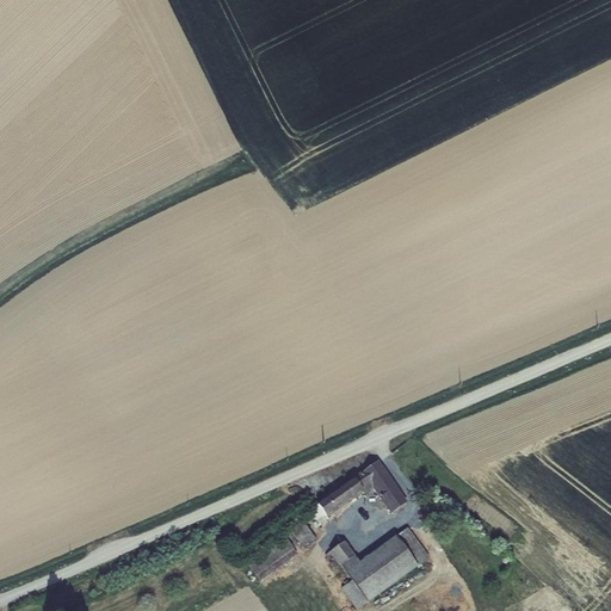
[(378,461),(362,473),(360,471),(355,476),(356,477),(319,505),(328,518),(364,492),(365,493),(372,488),(392,514),(407,503),(378,461)]
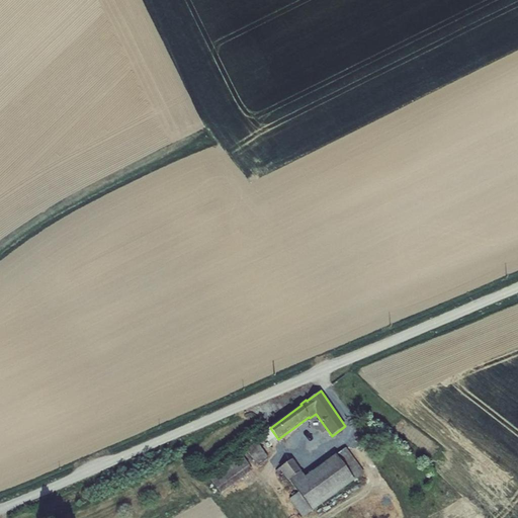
[(278,439),(270,428),(262,433),(270,444),(278,439)]
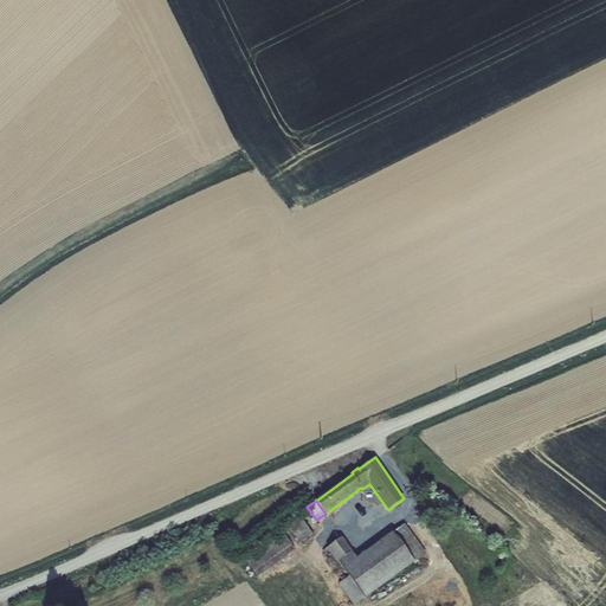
[(314,535),(300,516),(288,526),(301,545),(314,535)]
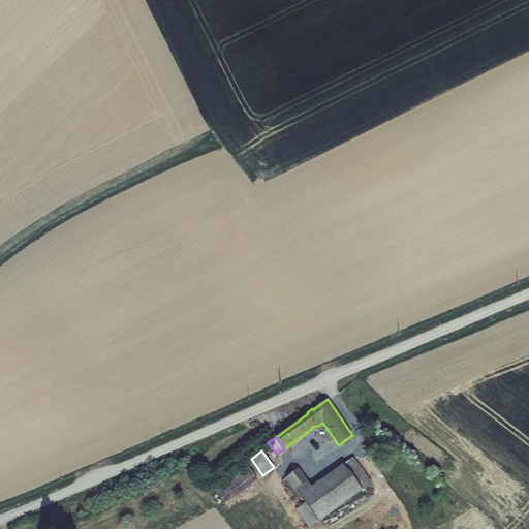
[(294,491),(296,490),(305,503),(318,522),(363,491),(362,490),(372,483),(353,457),(343,464),(343,463),(312,487),(299,468),(285,478),(294,491)]
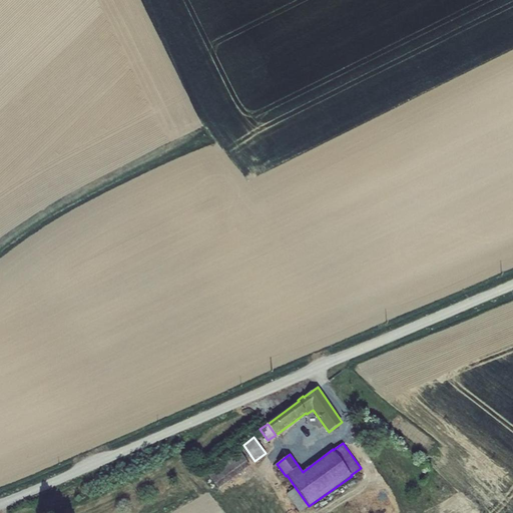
[(246,461),(247,461),(239,450),(207,473),(215,483),(246,461)]
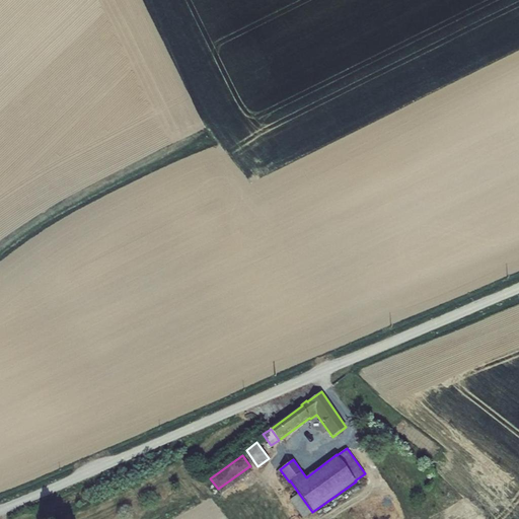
[(249,466),(218,489),(221,494),(253,470),(249,466)]
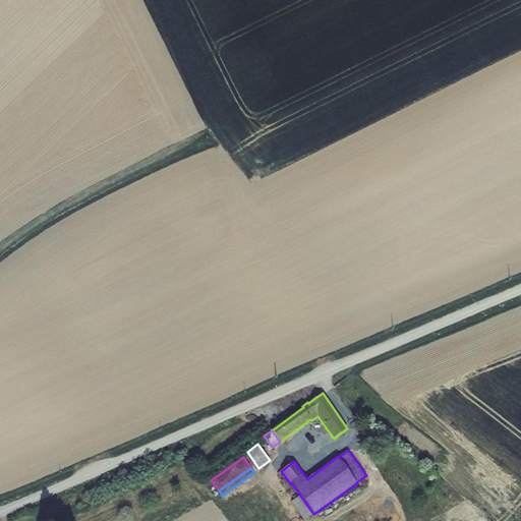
[(290,483),(281,471),(278,473),(286,485),(290,483)]
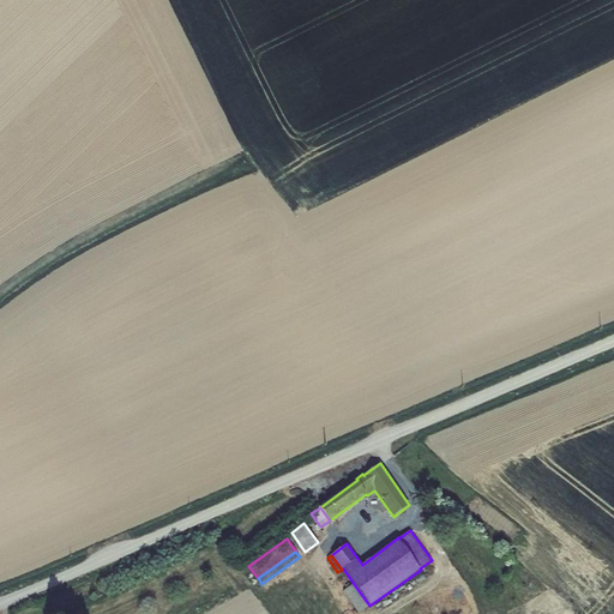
[(369,606),(354,584),(343,591),(360,613),(369,606)]
